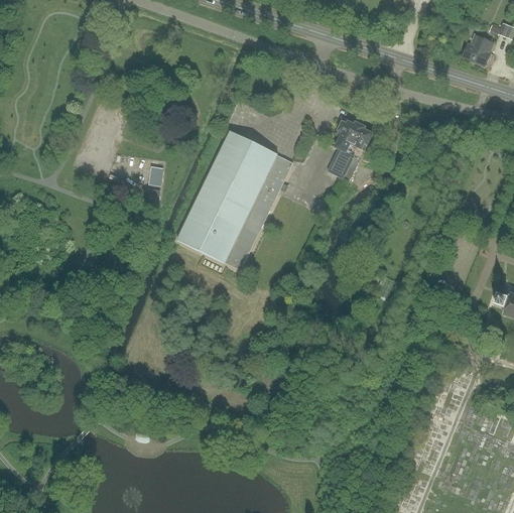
[(510,38),(513,27),(500,21),(496,32),(510,38)]
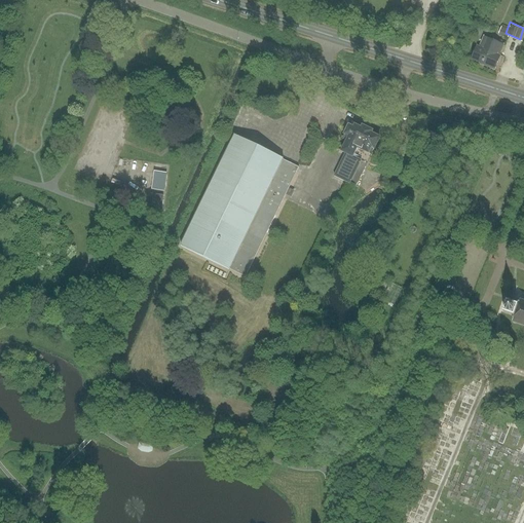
[(498,52),(502,41),(482,33),(478,43),(475,42),(469,58),(481,63),(482,60),(495,65),(499,53),(498,52)]
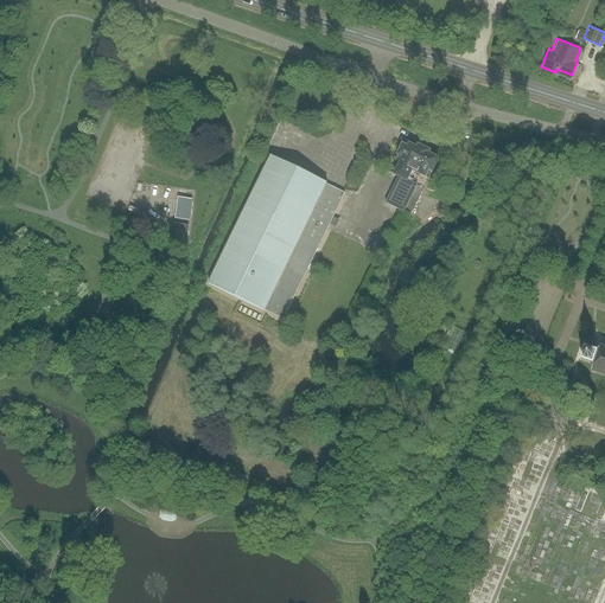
[(427,174),(437,155),(427,151),(428,148),(416,142),(415,146),(408,142),(407,145),(401,142),(395,156),(400,159),(393,172),(406,178),(411,167),(427,174)]
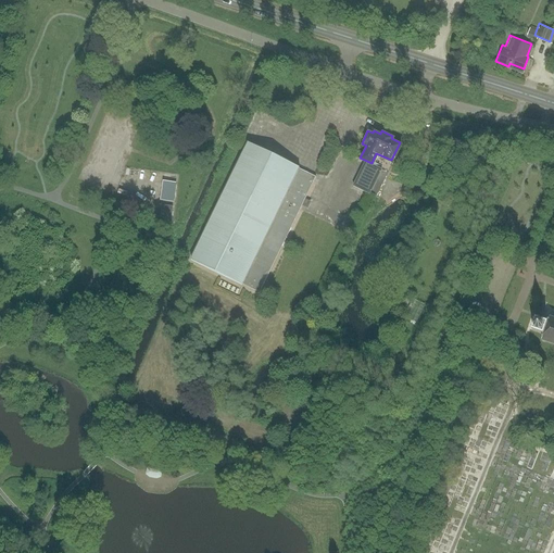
[(247,140),(191,258),(241,281),(259,289),(314,174),(298,165),(247,140)]
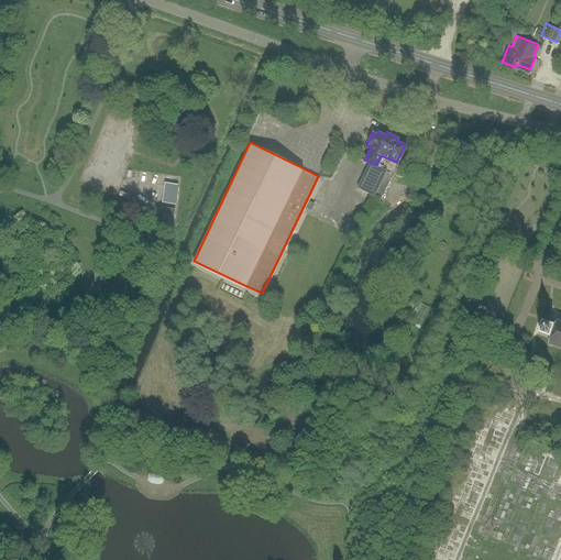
[(369,162),(356,186),(374,194),(386,169),(369,162)]
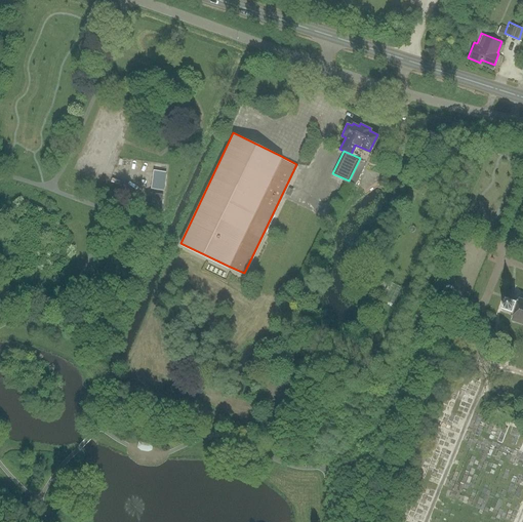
[(164,171),(152,169),(150,188),(162,189),(164,171)]
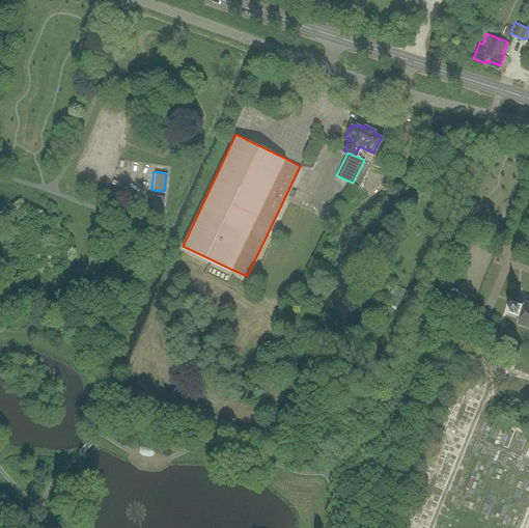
[(410,185),(422,195),(427,188),(415,177),(410,185)]
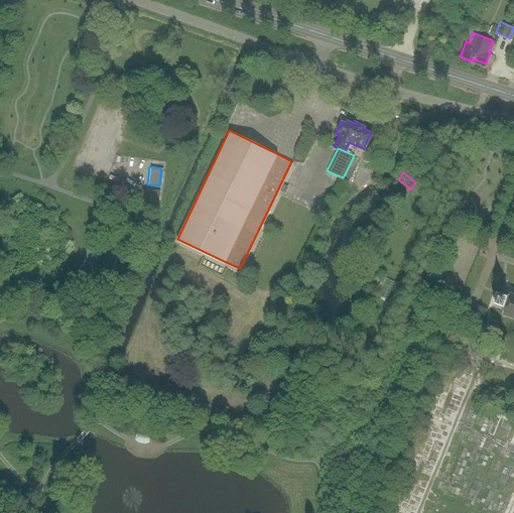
[(158,190),(141,188),(140,200),(156,202),(156,201),(158,190)]
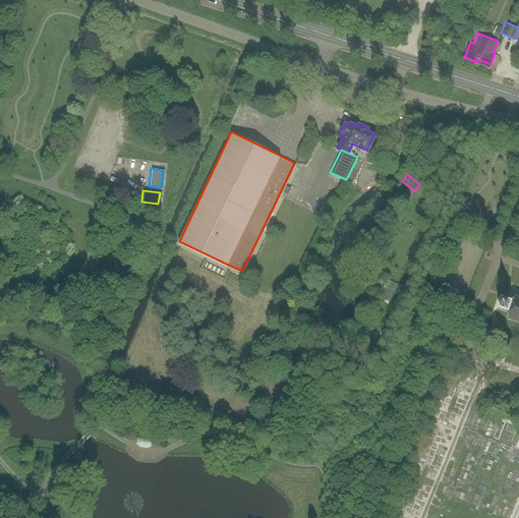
[(518,321),(518,295),(513,294),(511,300),(501,296),(498,307),(508,310),(506,317),(518,321)]
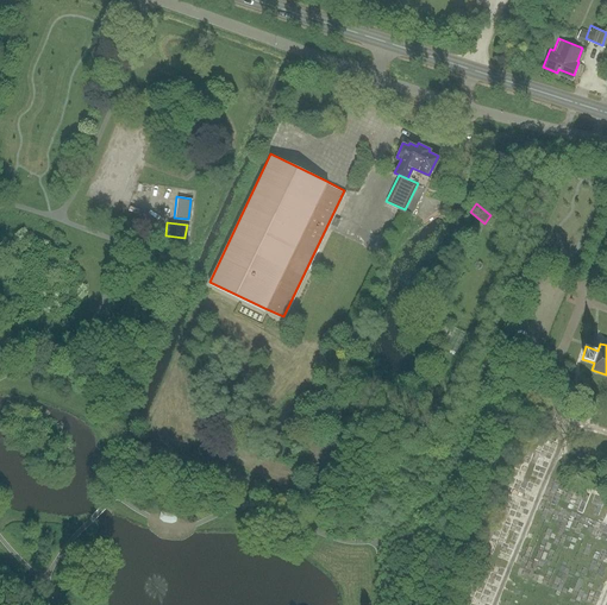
[(162,520),(169,521),(174,520),(176,514),(171,510),(164,509),(158,510),(157,517),(162,520)]
